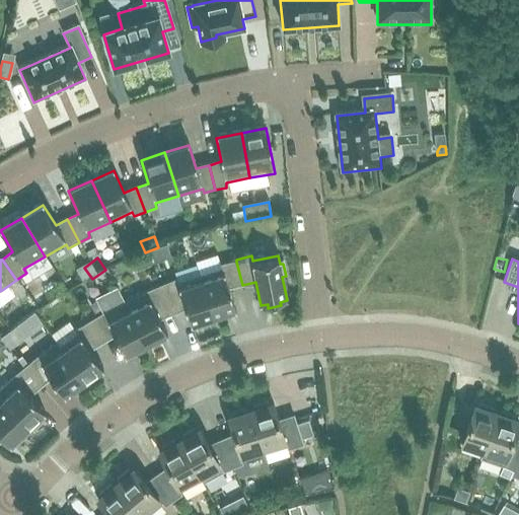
[(213,318),(236,311),(229,291),(243,287),(242,285),(236,262),(220,266),(221,271),(200,278),(205,293),(213,318)]
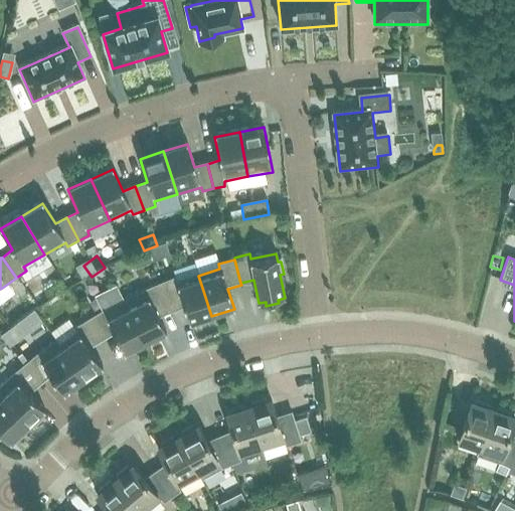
[(211,316),(203,291),(198,276),(176,283),(175,279),(160,285),(169,309),(182,303),(189,324),(211,316)]
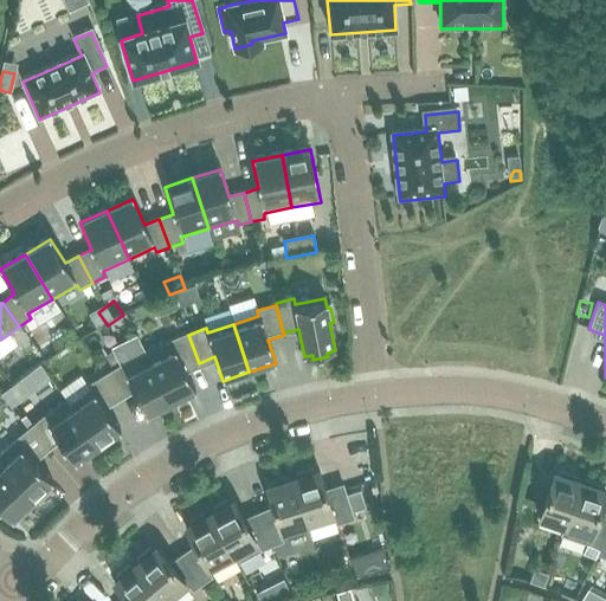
[(188,335),(171,342),(146,355),(172,408),(187,401),(185,396),(195,392),(184,369),(199,363),(188,335)]
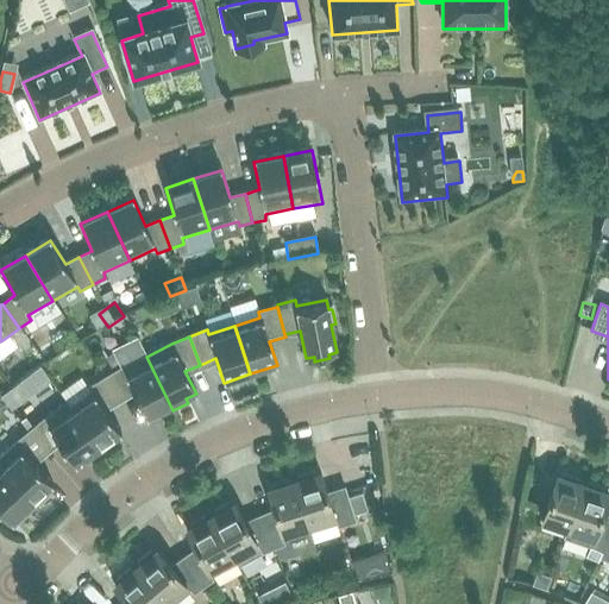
[(48,347),(38,354),(45,364),(55,357),(48,347)]
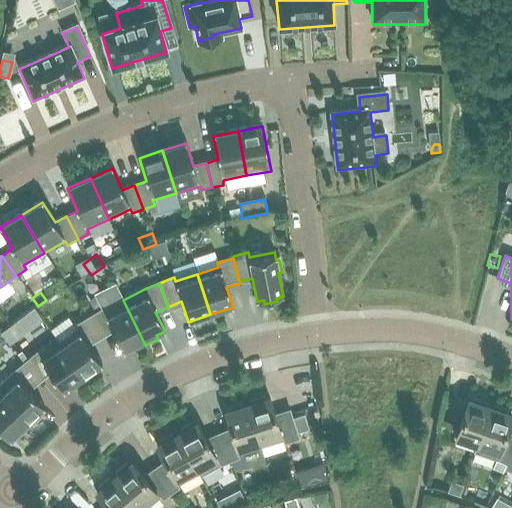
[(123,300),(101,310),(88,318),(101,340),(113,333),(123,352),(132,348),(133,351),(145,345),(123,300)]
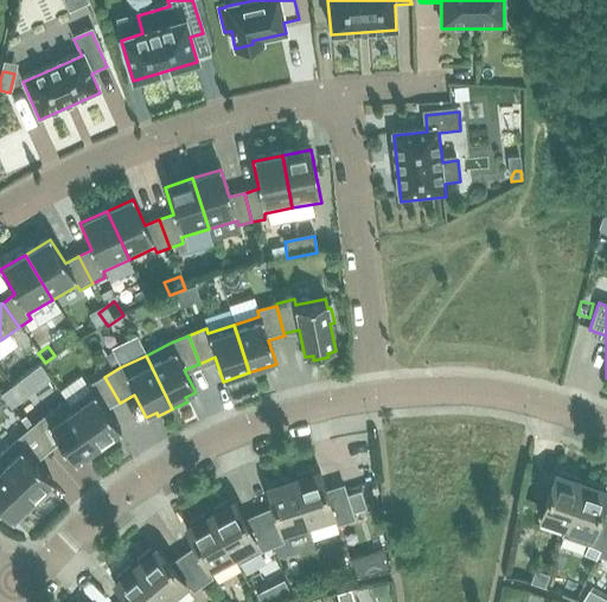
[(50,359),(6,390),(18,407),(62,376),(50,359)]
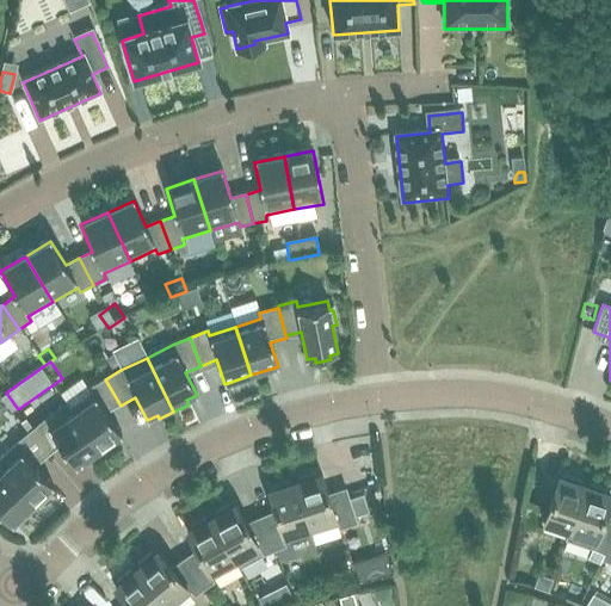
[(65,406),(98,452),(122,436),(106,415),(121,406),(105,379),(87,389),(91,394),(69,409),(66,404),(65,406)]
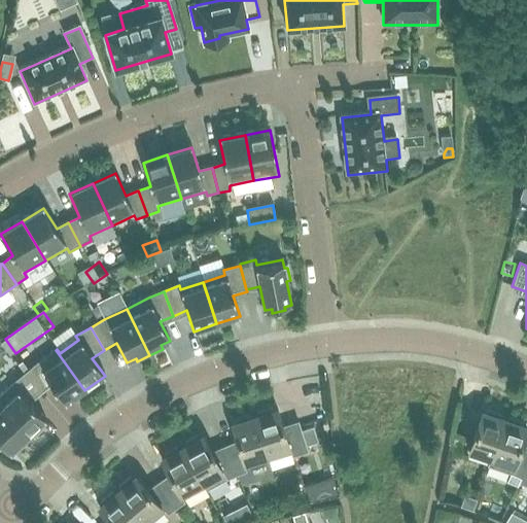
[(41,395),(53,386),(65,404),(84,390),(56,350),(36,363),(24,374),(41,395)]
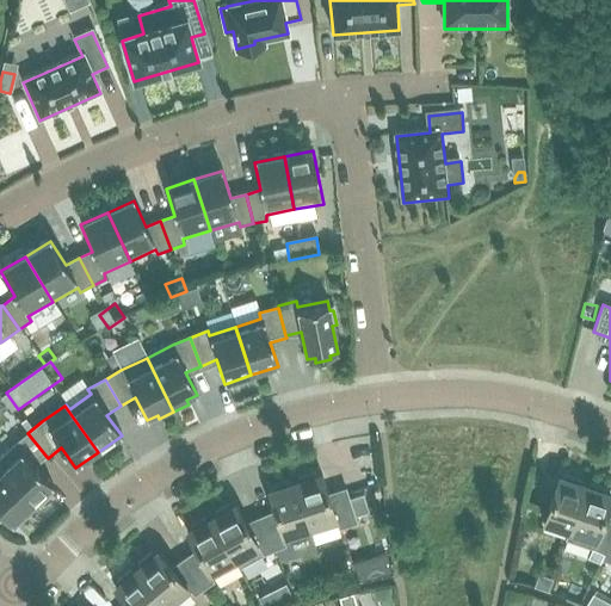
[(35,469),(48,458),(28,433),(22,439),(0,458),(0,472),(32,506),(53,487),(35,469)]
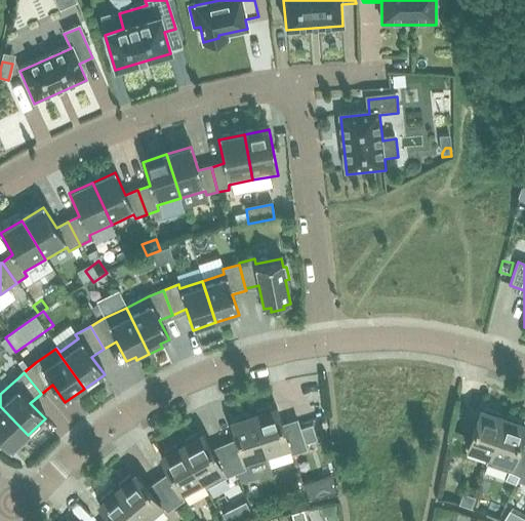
[(28,435),(0,406),(0,441),(10,452),(28,435)]
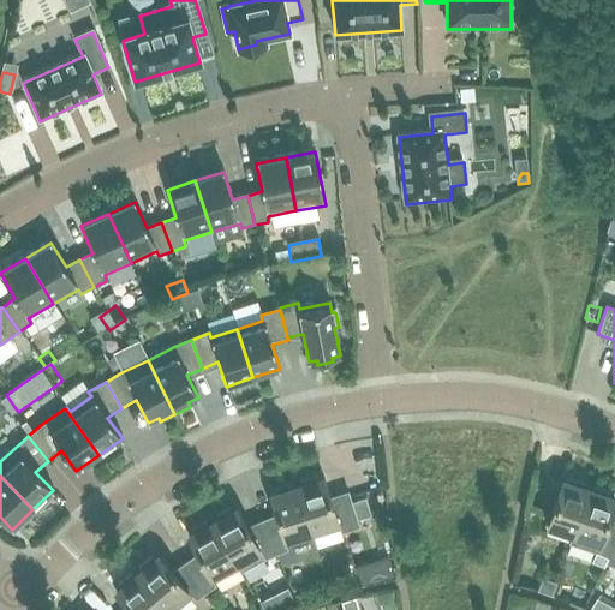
[(297,489),(312,538),(339,530),(340,536),(360,530),(358,522),(370,518),(365,500),(352,504),(351,500),(332,506),(324,480),(318,483),(317,479),(302,484),(303,488),(297,489)]
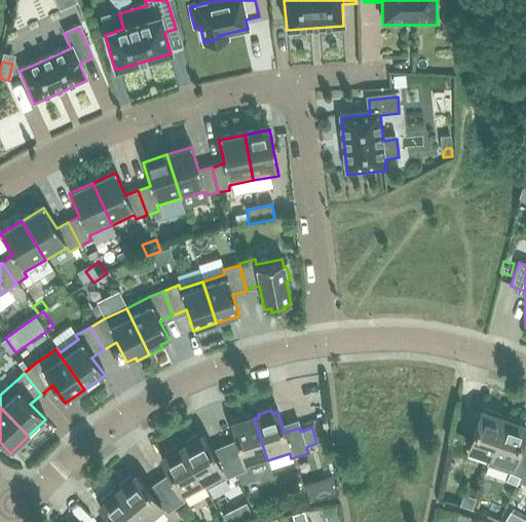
[(490,457),(503,421),(498,420),(499,416),(486,412),(485,415),(480,413),(467,450),(490,457)]
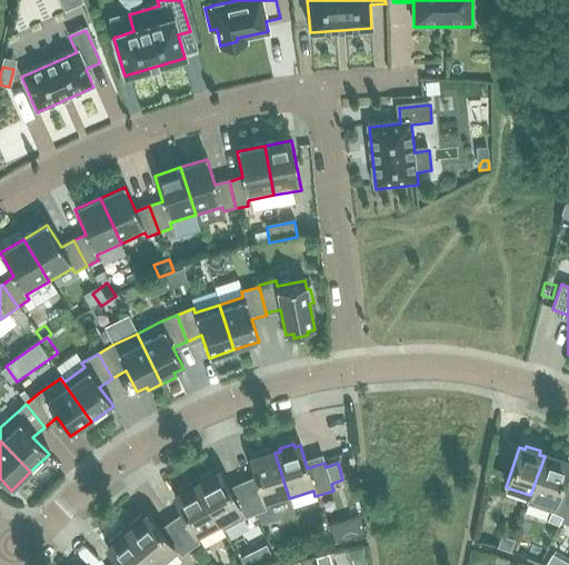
[(263,506),(289,498),(275,453),(270,455),(269,452),(255,456),(256,459),(250,462),(257,484),(245,489),(256,516),(266,512),(263,506)]
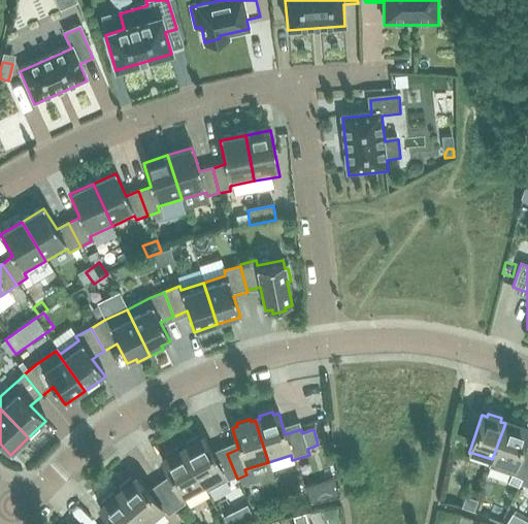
[(512,477),(522,482),(527,466),(527,455),(521,452),(527,431),(523,429),(524,426),(510,421),(509,424),(505,423),(492,459),(489,468),(512,477)]
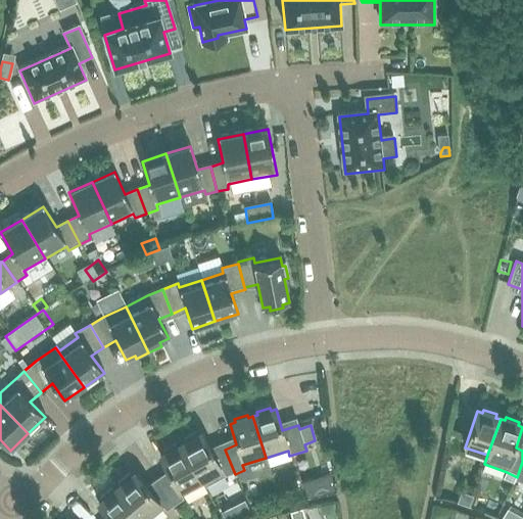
[(235,474),(225,450),(212,455),(202,435),(197,438),(196,435),(184,441),(185,444),(181,446),(202,485),(204,488),(224,477),(225,478),(235,474)]
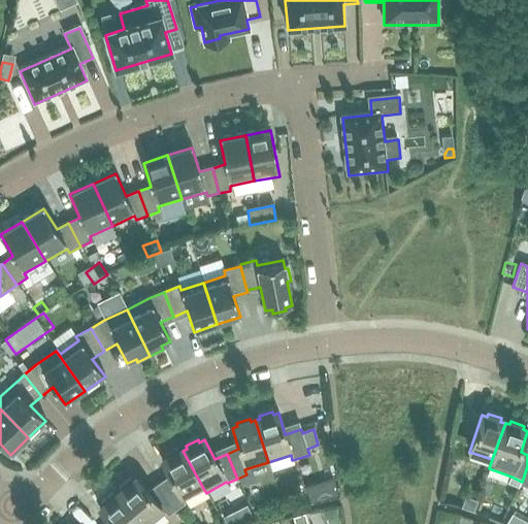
[(456,443),(453,451),(462,454),(465,446),(456,443)]
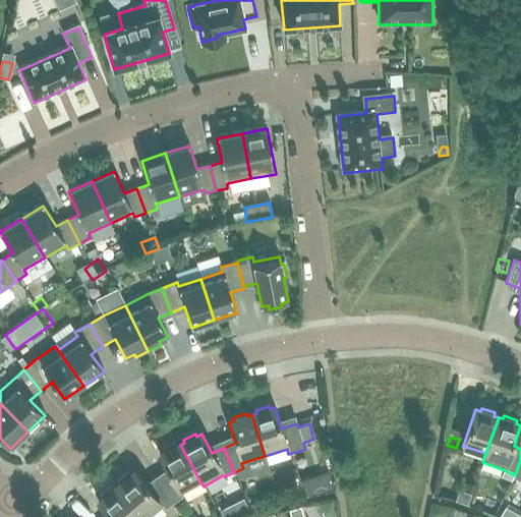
[(201,483),(180,445),(177,447),(175,445),(163,451),(165,454),(160,457),(170,475),(160,482),(174,505),(182,499),(180,495),(201,483)]
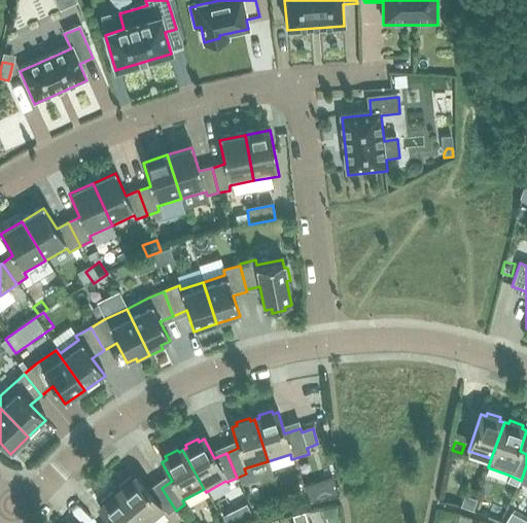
[(168,516),(176,511),(162,488),(151,496),(137,479),(133,483),(130,480),(119,489),(121,491),(118,494),(142,522),(152,522),(165,513),(168,516)]
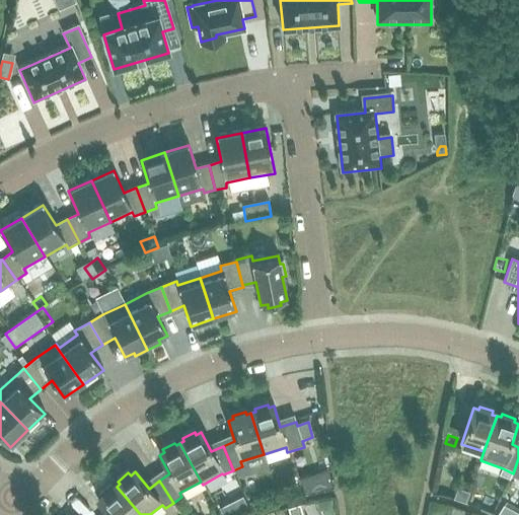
[(328,473),(312,477),(317,494),(332,489),(328,473)]
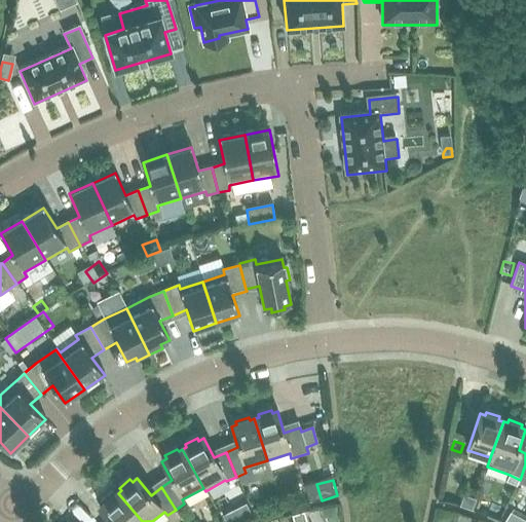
[(104,506),(100,509),(110,521),(142,521),(118,493),(114,496),(112,493),(102,502),(104,506)]
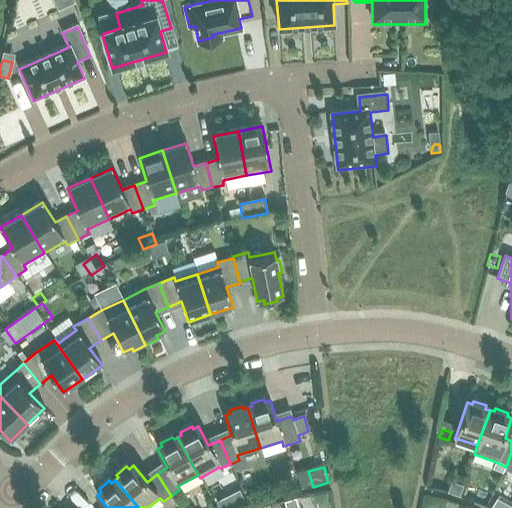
[(452,484),(448,495),(459,498),(462,488),(452,484)]
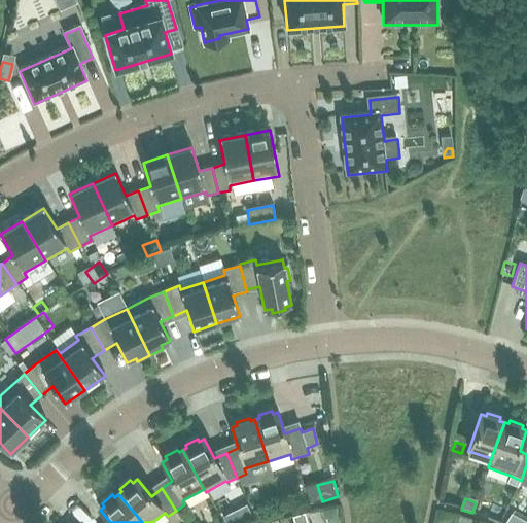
[(238,517),(240,522),(251,522),(253,521),(248,512),(238,517)]
